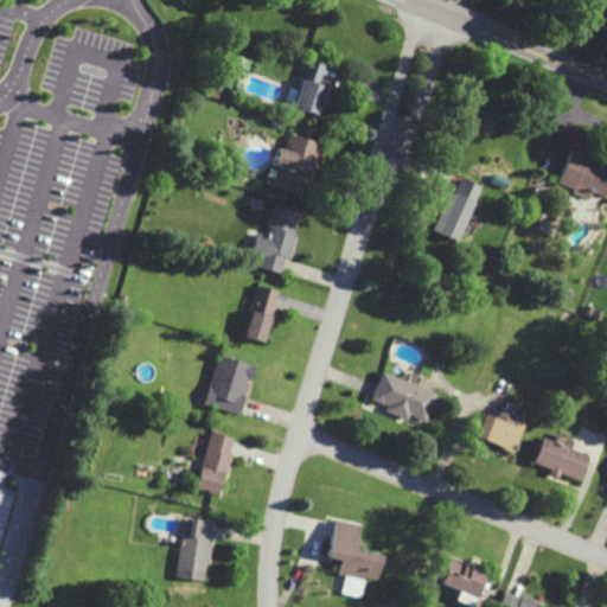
[(286,103),(320,114),(330,85),(339,89),(345,71),(306,59),(296,90),(291,88),(286,103)]
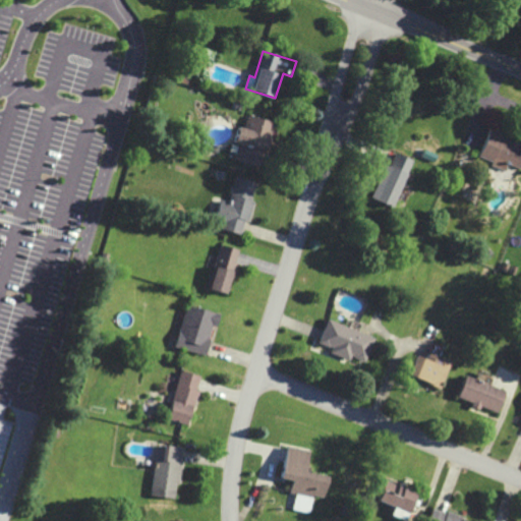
[(275,122),(248,115),(245,128),(239,126),(235,141),(268,151),(275,122)]
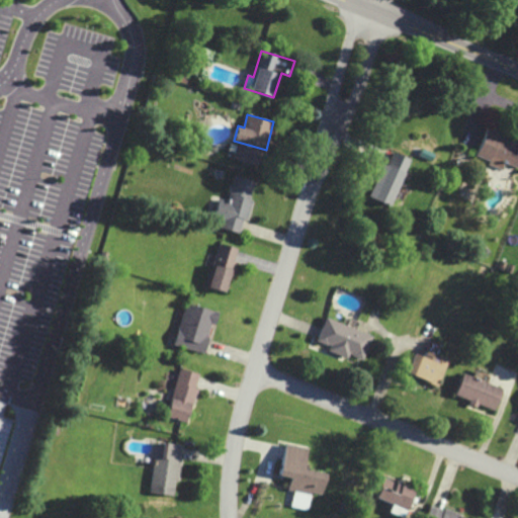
[(517,167),(517,141),(486,130),(477,156),(490,160),(489,165),(501,169),(504,163),(517,167)]
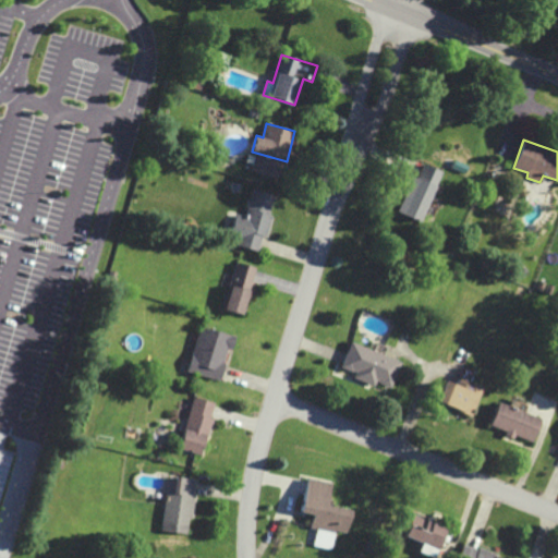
[(397,213),(422,221),(440,170),(422,164),(417,179),(410,176),(397,213)]
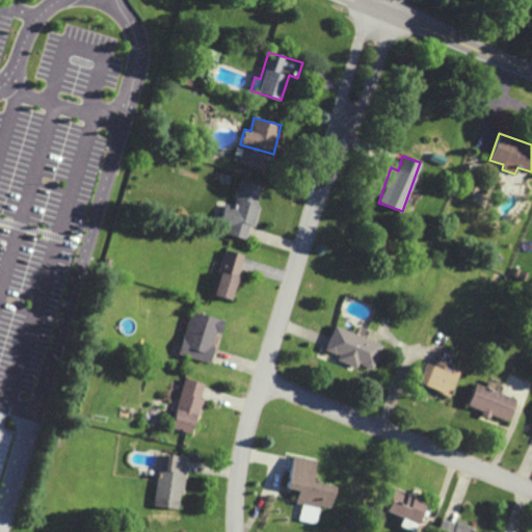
[(263,186),(241,181),(234,207),(224,205),(220,225),(228,228),(227,235),(246,239),(249,225),(253,227),(263,186)]
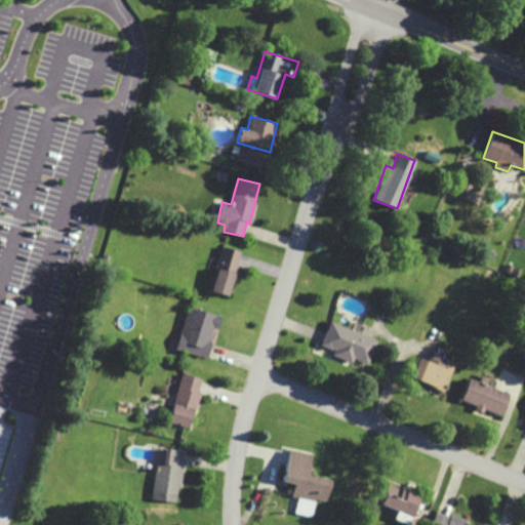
[(241,252),(223,247),(209,290),(228,295),(241,252)]
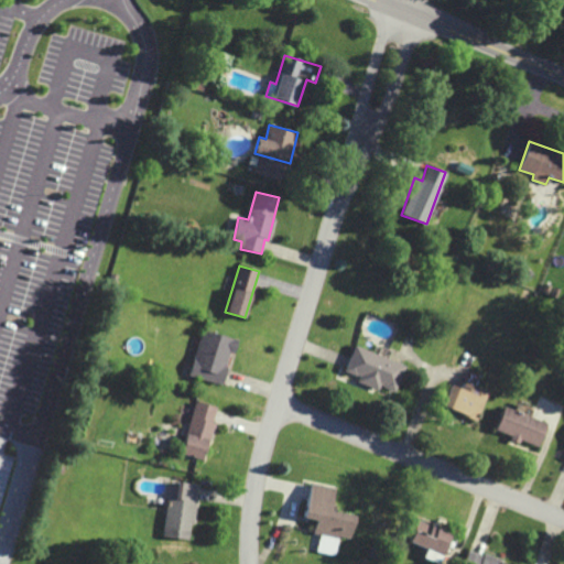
[(190,376),(223,384),(230,351),(235,353),(238,339),(202,329),(190,376)]
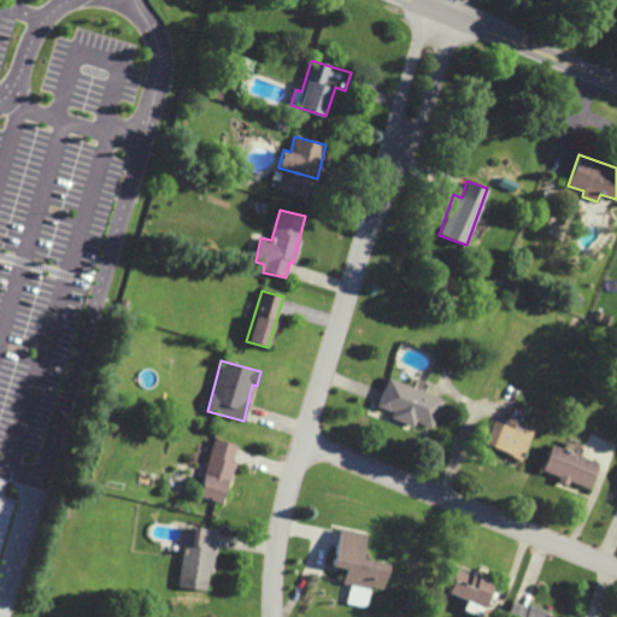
[(376,406),(392,412),(391,418),(415,427),(416,423),(433,429),(445,400),(387,378),(376,406)]
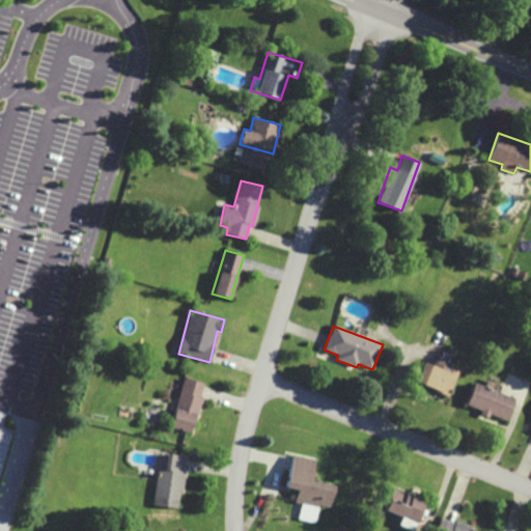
[(423,362),(415,383),(449,395),(459,367),(438,359),(435,366),(423,362)]
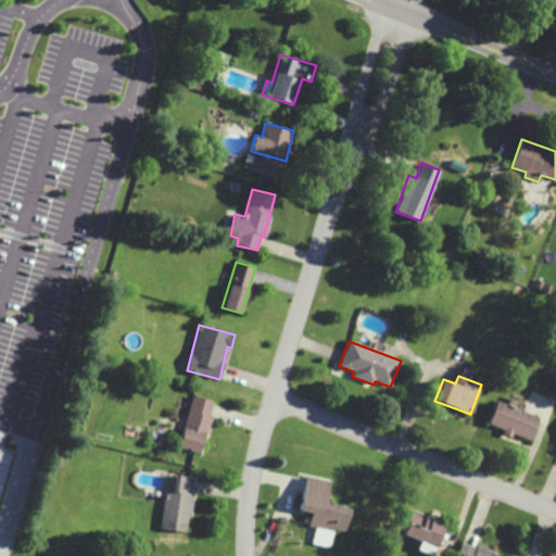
[(214,401),(192,395),(179,447),(201,453),(214,401)]
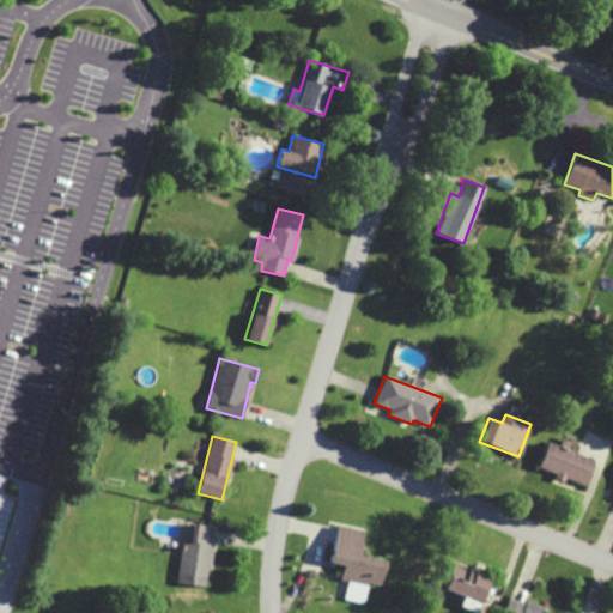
[(577,454),(580,444),(564,438),(560,447),(547,442),(538,467),(556,474),(554,475),(584,487),(594,460),(577,454)]
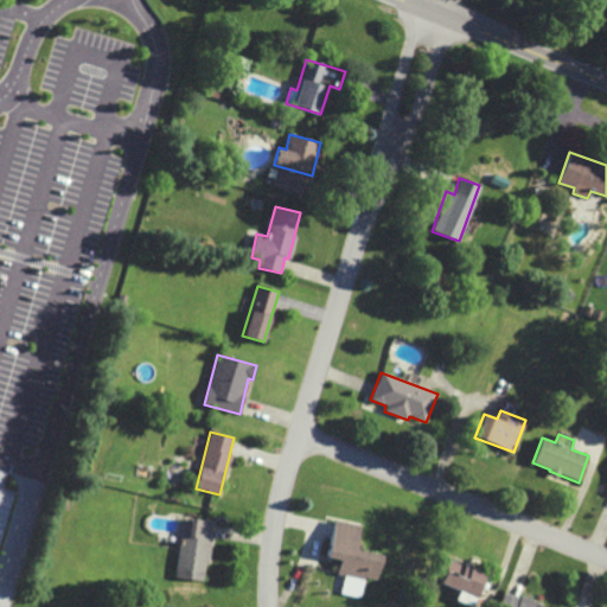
[(180,536),(177,579),(206,582),(213,522),(190,518),(189,536),(180,536)]
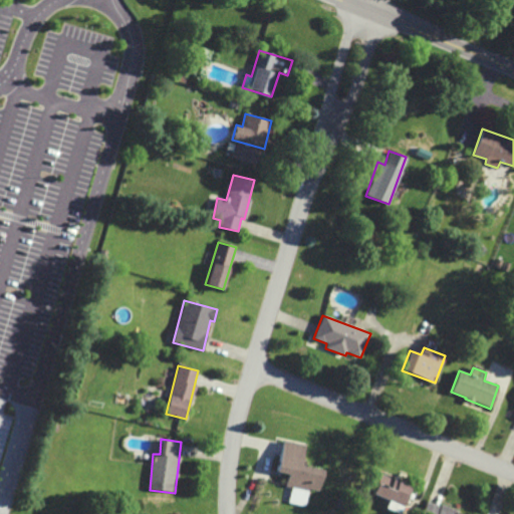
[(277,472),(288,474),(286,486),(292,487),(290,503),(306,506),(309,489),(319,491),(323,470),(301,466),(305,445),(282,441),(277,472)]
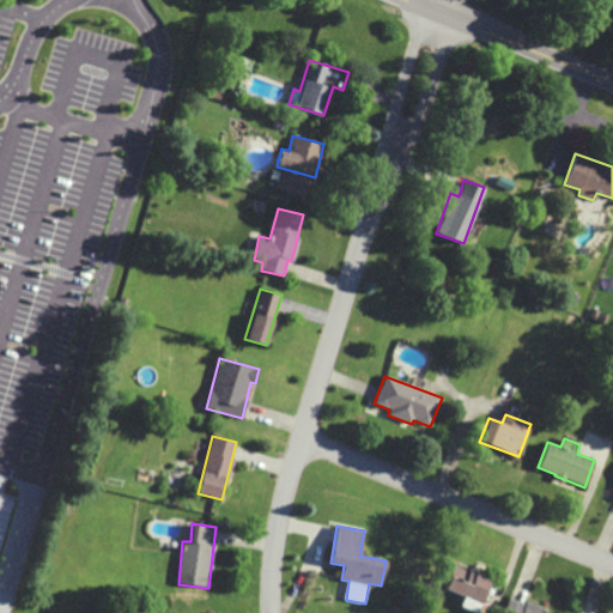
[(489,576),(453,566),(445,590),(463,596),(460,607),(479,612),(489,576)]
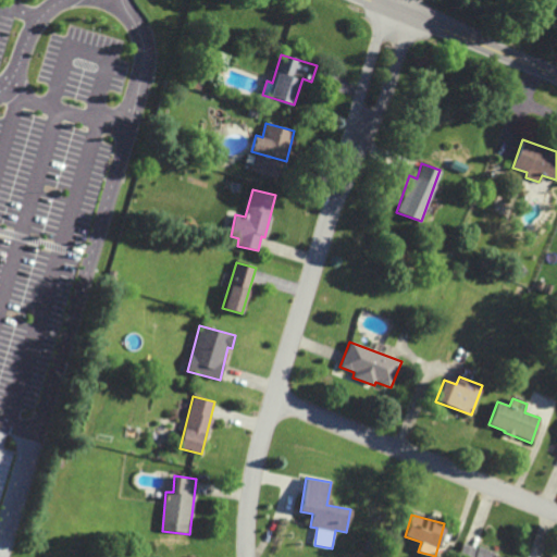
[(502,556),(465,543),(458,556),(502,556)]
